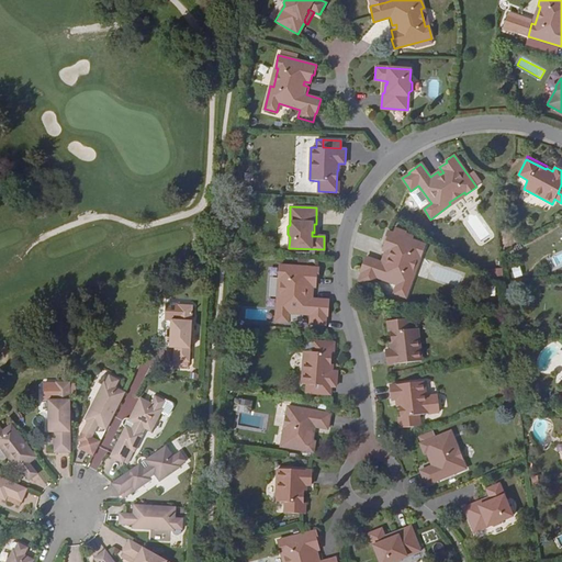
[(396,284),(408,289),(414,274),(411,273),(417,256),(420,257),(425,245),(388,231),(384,242),(385,242),(383,249),(389,251),(388,256),(384,255),(381,262),(379,261),(366,257),(360,271),(362,272),(375,277),(396,284)]
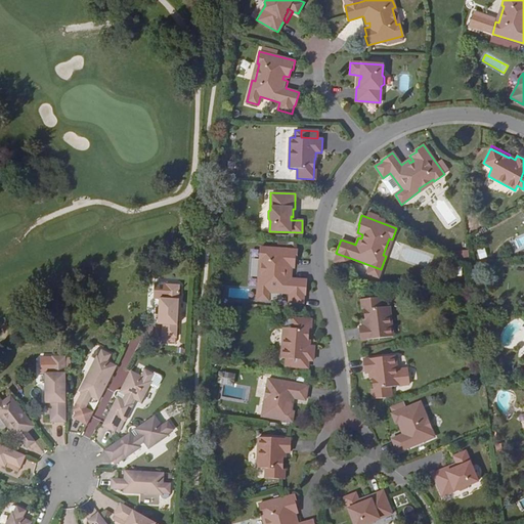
[(290,278),(291,270),(288,270),(288,266),(294,267),(295,259),(296,259),(297,250),(260,247),(260,259),(262,259),(261,276),(259,276),(257,299),(268,300),(269,292),(290,293),(290,301),(303,302),(304,294),(305,295),(306,279),(293,278),(290,278)]
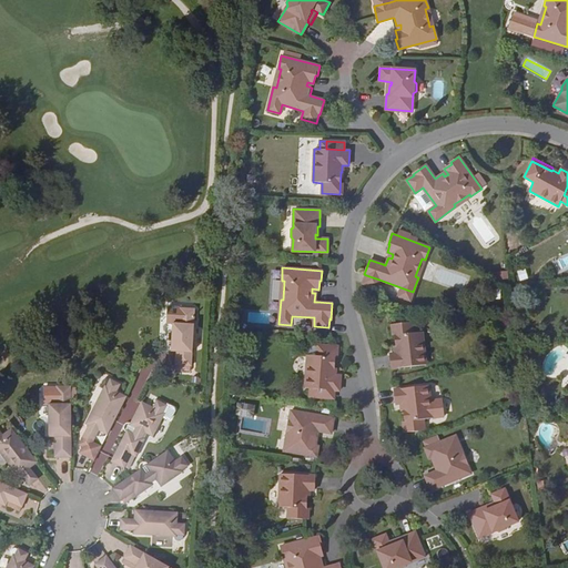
[(526,269),(517,271),(519,280),(528,277),(526,269)]
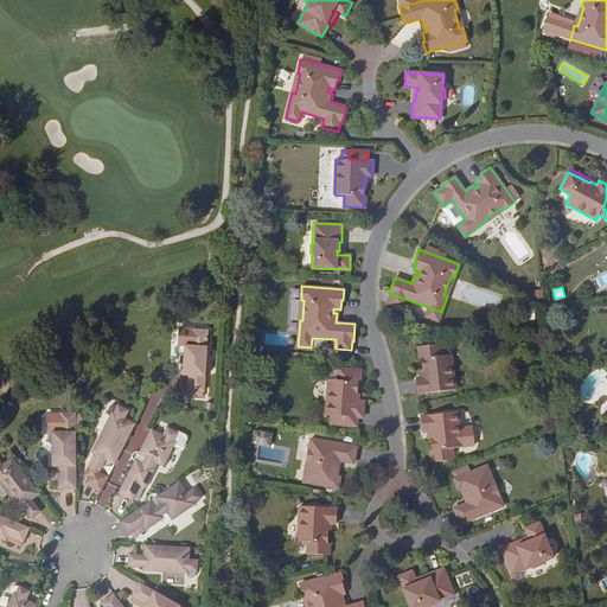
[(402,308),(406,299),(391,294),(387,302),(402,308)]
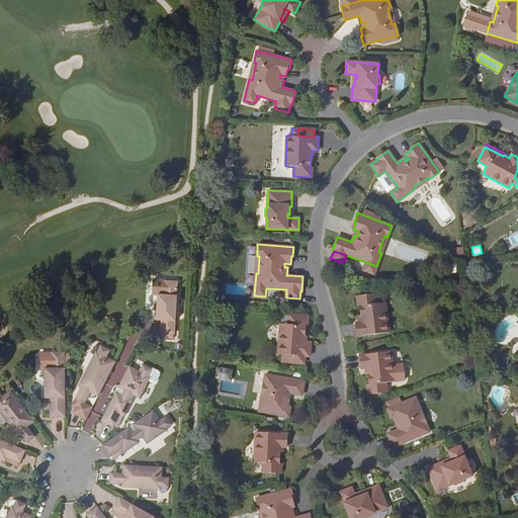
[(373,274),(376,266),(365,262),(362,270),(373,274)]
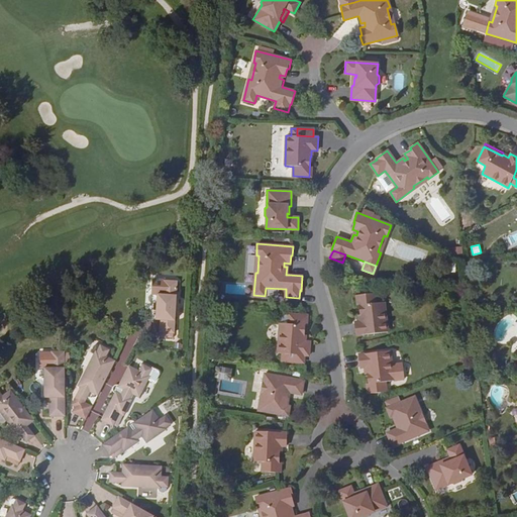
[(176,282),(162,281),(162,292),(162,294),(156,294),(154,306),(157,306),(157,309),(154,309),(154,320),(160,320),(160,335),(173,336),(176,282)]
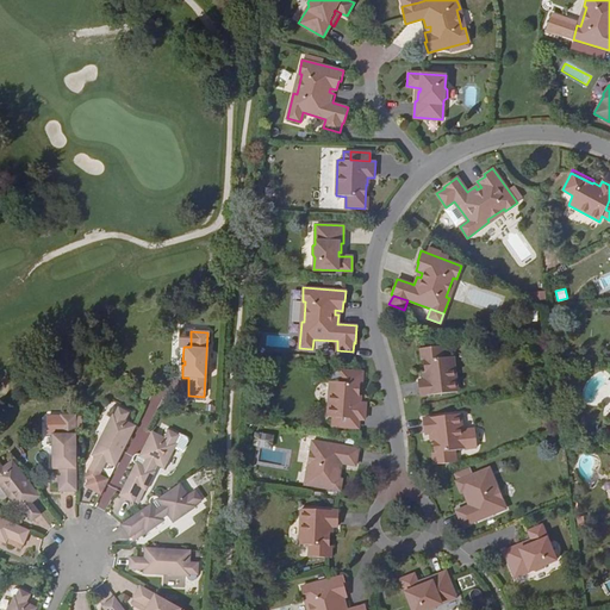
[(442,346),(423,348),(425,371),(424,372),(424,379),(418,380),(421,396),(458,391),(454,356),(443,356),(442,346)]
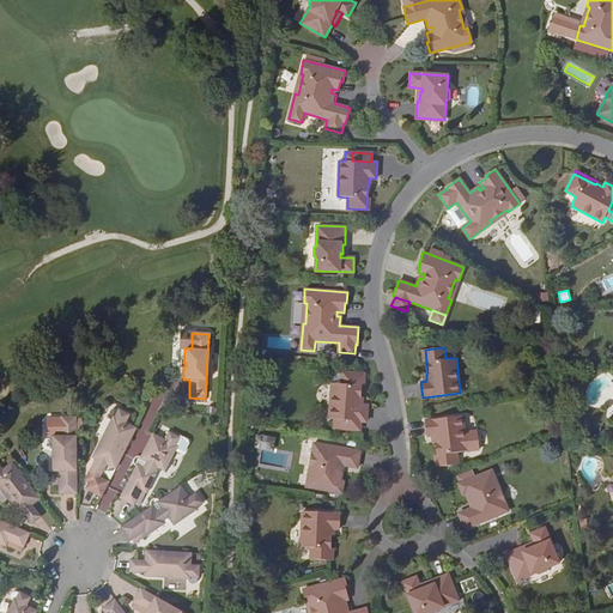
[(360,396),(362,374),(343,372),(341,384),(332,383),(329,418),(334,419),(334,428),(341,429),(343,420),(360,420),(366,422),(368,406),(362,405),(362,396),(360,396)]
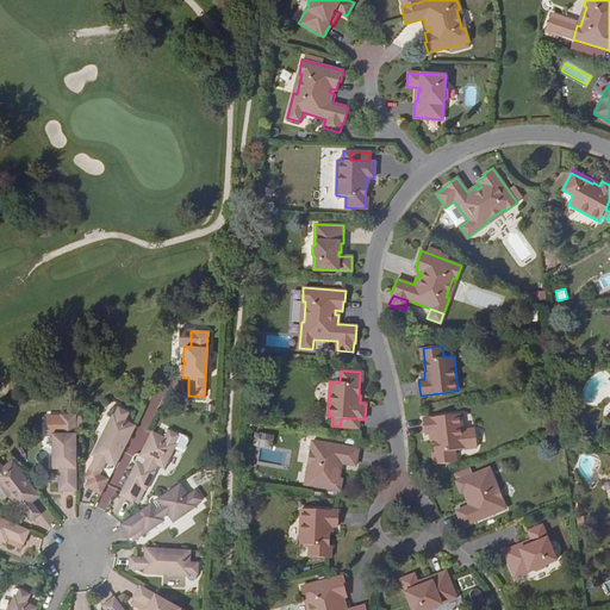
[(113,468),(135,427),(125,422),(129,414),(117,408),(117,410),(114,409),(110,418),(100,439),(106,442),(104,446),(99,443),(92,458),(94,459),(87,471),(83,479),(89,481),(83,487),(99,496),(113,468)]
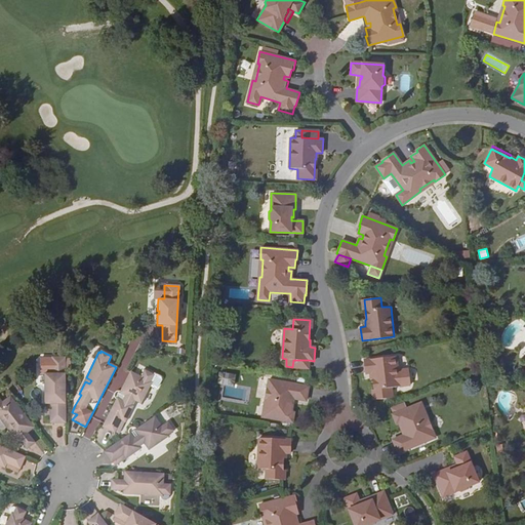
[(373,379),(375,399),(392,398),(391,388),(400,387),(396,356),(364,360),(366,373),(371,372),(372,379),(373,379)]
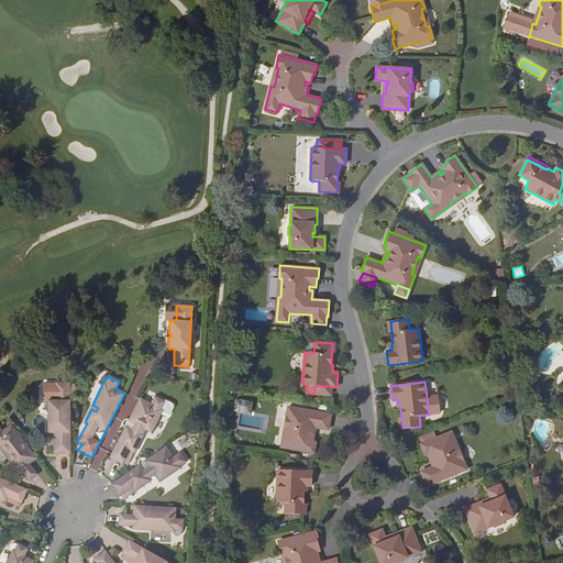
[(68,390),(68,384),(54,384),(54,386),(54,396),(54,401),(47,401),(47,416),(52,416),(52,421),(47,421),(47,435),(53,435),(53,455),(69,455),(69,423),(69,412),(69,401),(68,390)]
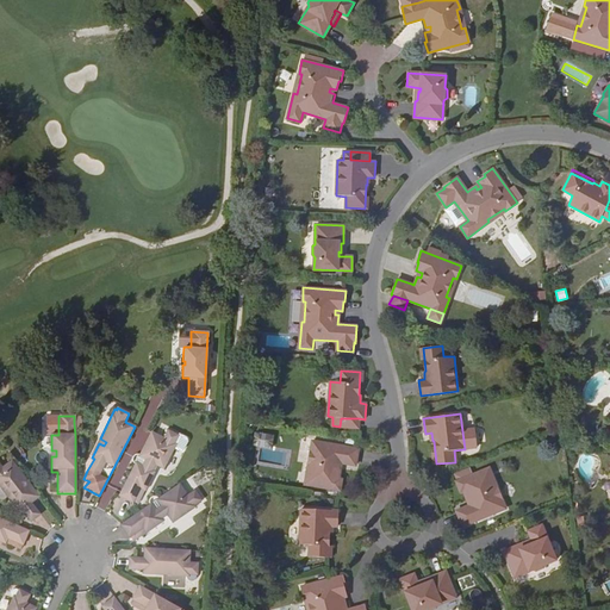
[(341,418),(340,427),(359,428),(359,418),(341,418)]
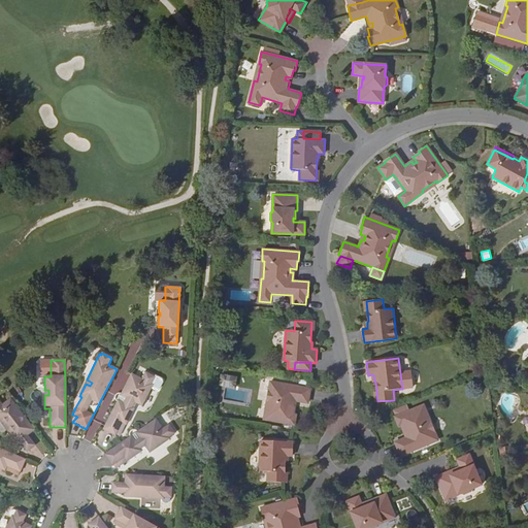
[(400,372),(402,389),(413,388),(410,371),(400,372)]
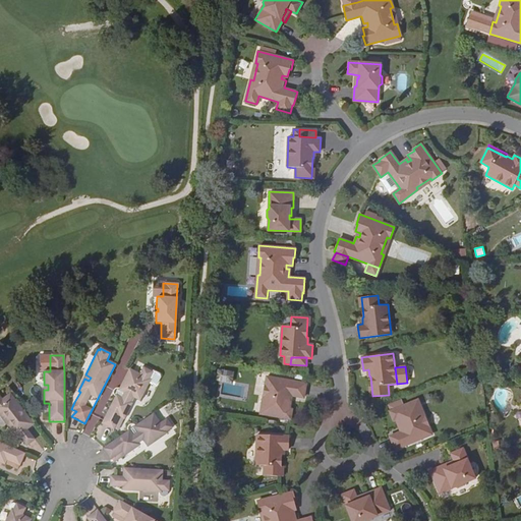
[(138,375),(128,370),(118,391),(114,398),(101,424),(115,431),(120,421),(123,422),(131,405),(129,404),(131,400),(138,403),(150,382),(148,381),(151,373),(141,368),(138,375)]
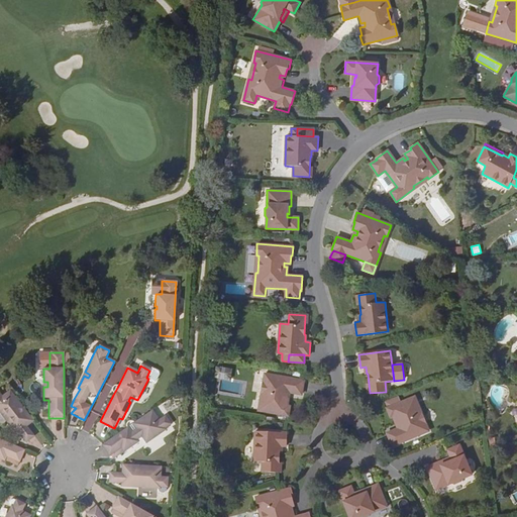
[(77,387),(78,388),(84,376),(88,378),(90,375),(85,372),(77,387)]
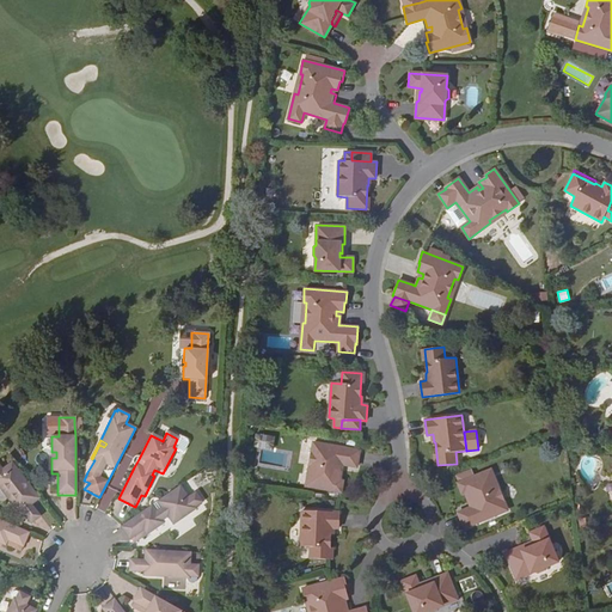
[(359,450),(313,442),(305,485),(341,491),(343,479),(340,479),(342,470),(338,469),(340,464),(356,466),(359,450)]
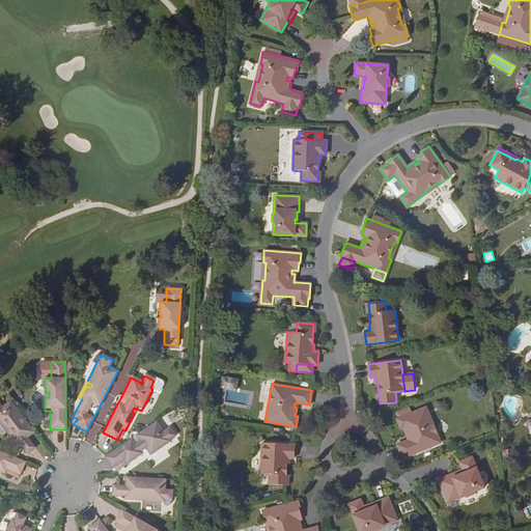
[(34,435),(9,401),(1,408),(0,406),(0,425),(6,434),(10,430),(12,434),(10,436),(18,447),(19,446),(27,455),(36,449),(28,439),(34,435)]
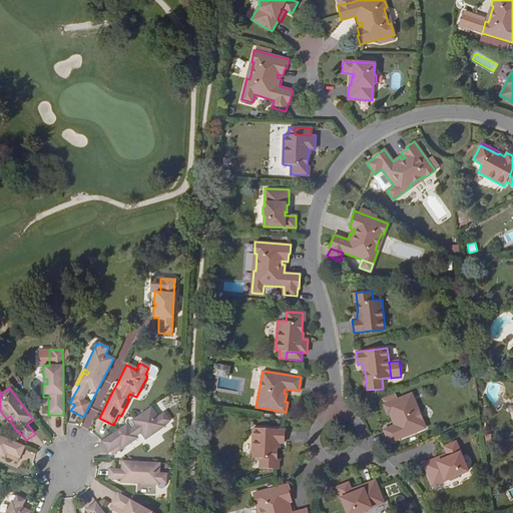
[(411,393),(384,405),(387,414),(390,413),(393,421),(395,420),(397,424),(383,429),(389,443),(425,427),(411,393)]
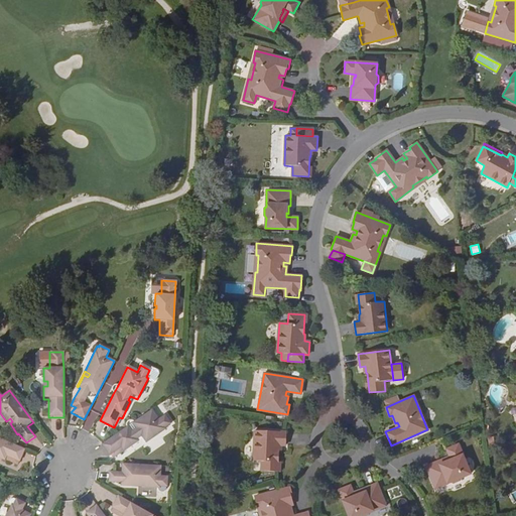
[(157,418),(151,410),(134,422),(126,427),(103,443),(111,456),(121,448),(123,452),(138,441),(137,438),(140,436),(145,443),(164,429),(163,428),(169,423),(163,414),(157,418)]
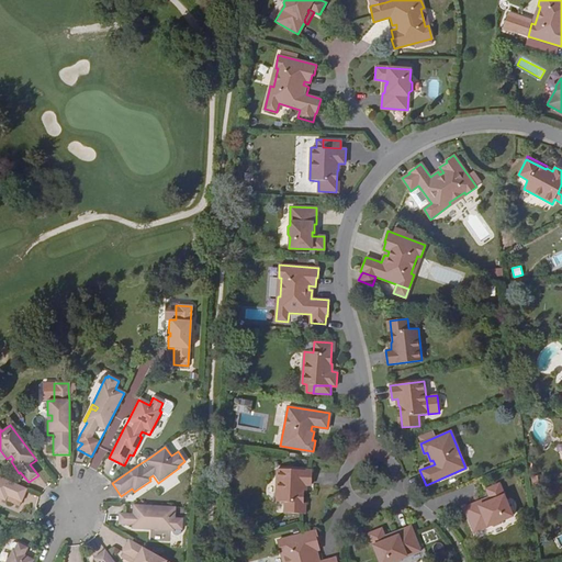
[(11,456),(7,459),(18,474),(19,473),(11,461),(13,459),(11,456)]
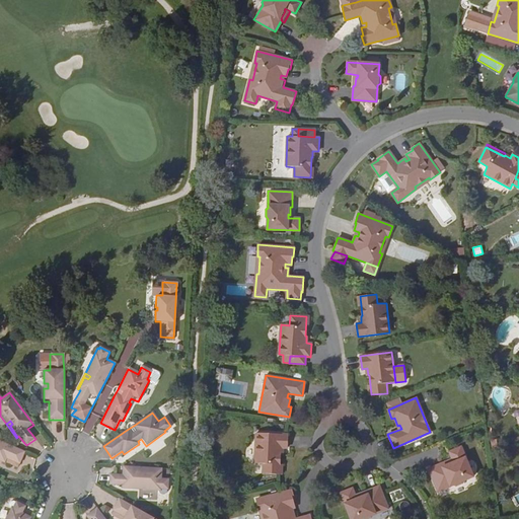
[(280,453),(281,453),(281,447),(287,448),(287,434),(255,433),(254,462),(263,463),(263,472),(279,473),(280,453)]
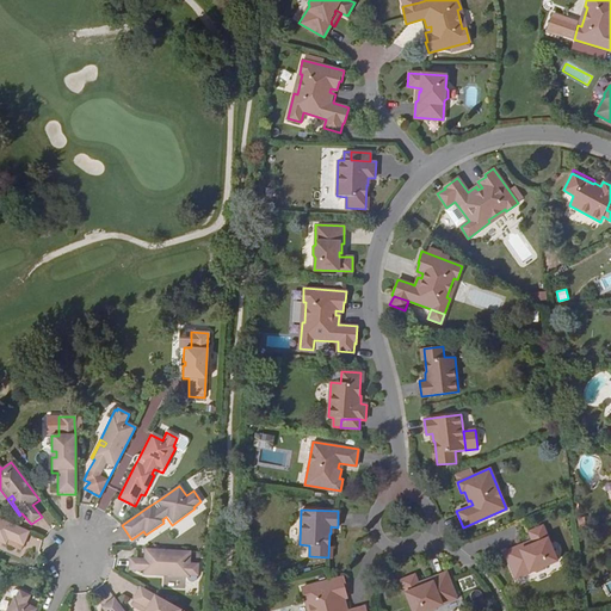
[(0,544),(7,548),(8,544),(22,550),(29,532),(0,520),(0,544)]
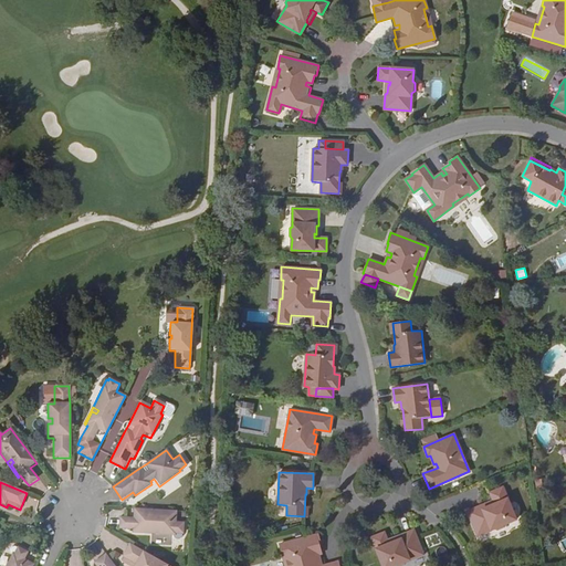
[(482,505),(480,505),(468,511),(478,535),(494,527),(496,530),(504,526),(506,523),(516,519),(503,488),(490,492),(492,498),(495,503),(492,505),(491,503),(483,506),(482,505)]
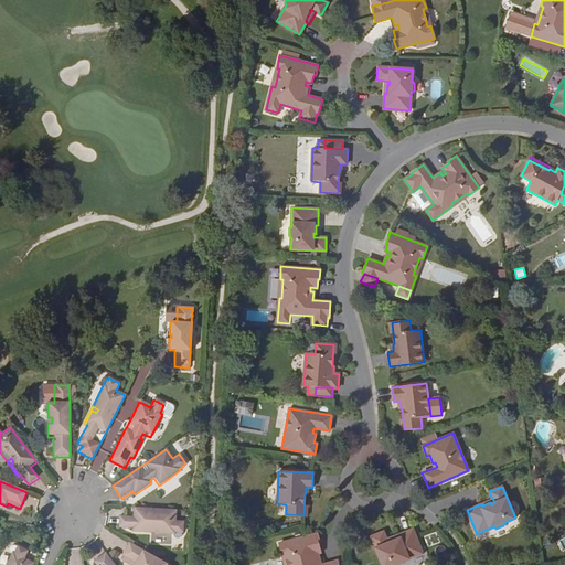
[(174,521),(176,511),(134,509),(132,516),(119,516),(119,528),(131,529),(131,531),(147,531),(147,526),(150,528),(150,533),(171,534),(180,535),(180,534),(182,534),(183,522),(174,521)]
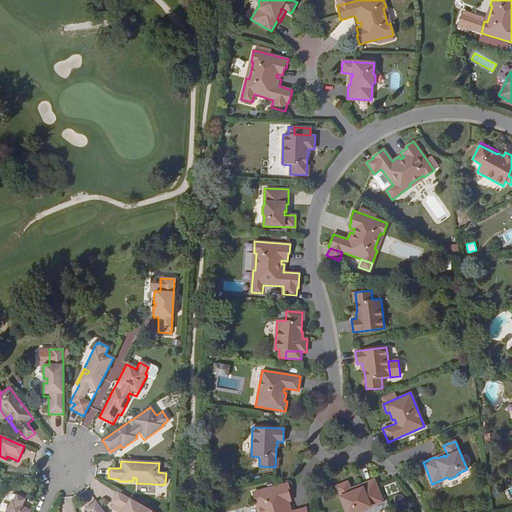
[(351,491),(349,486),(347,481),(336,486),(346,511),(354,511),(357,511),(359,511),(366,510),(367,507),(382,501),(374,479),(362,484),(360,485),(361,485),(353,488),(354,490),(351,491)]
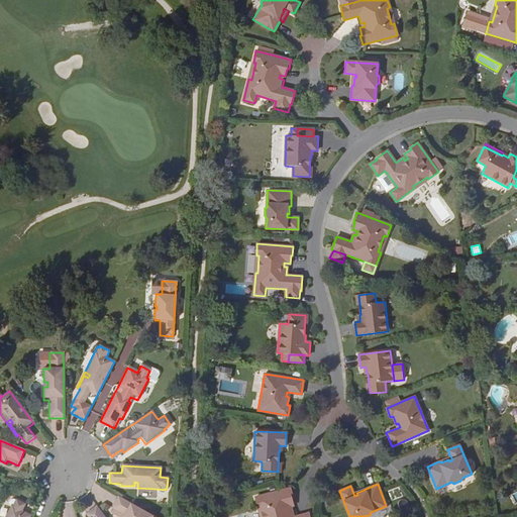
[(365,486),(352,491),(354,496),(357,495),(356,493),(365,490),(364,490),(366,489),(365,486)]
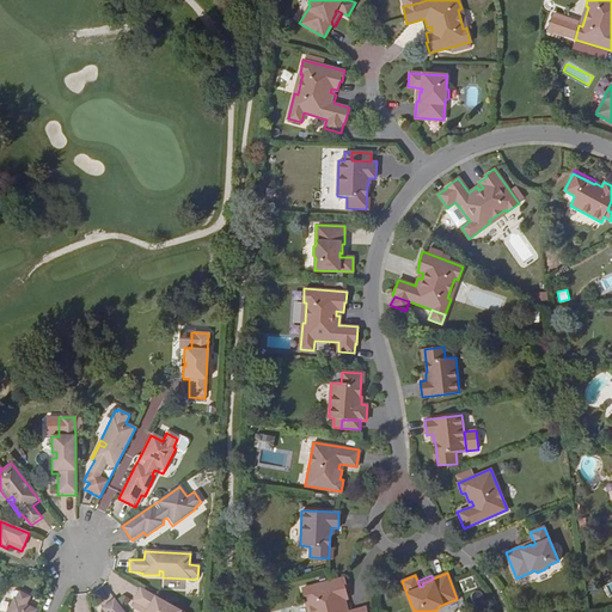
[(459,581),(464,592),(477,587),(472,576),(459,581)]
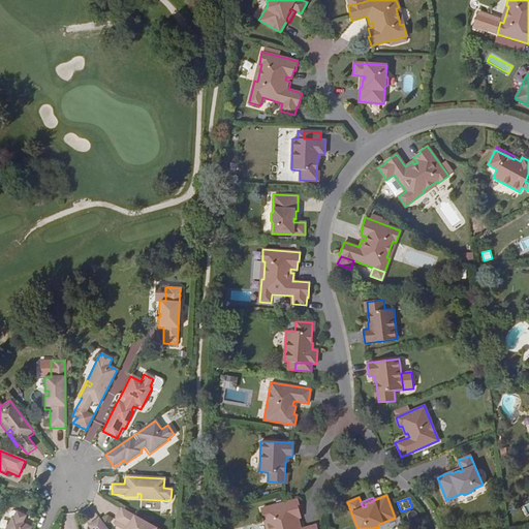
[(300,528),(298,521),(294,522),(293,519),(300,517),(298,508),(300,508),(297,499),(260,508),(265,520),(267,520),(269,528),(316,528),(315,524),(302,528),(300,528)]
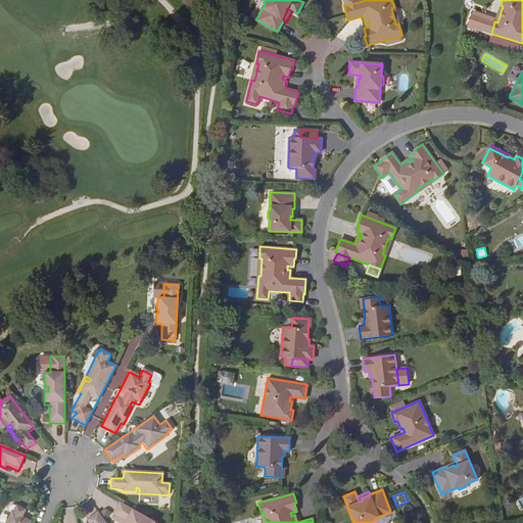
[(154,522),(148,520),(138,514),(119,503),(112,514),(124,521),(123,522),(154,522)]
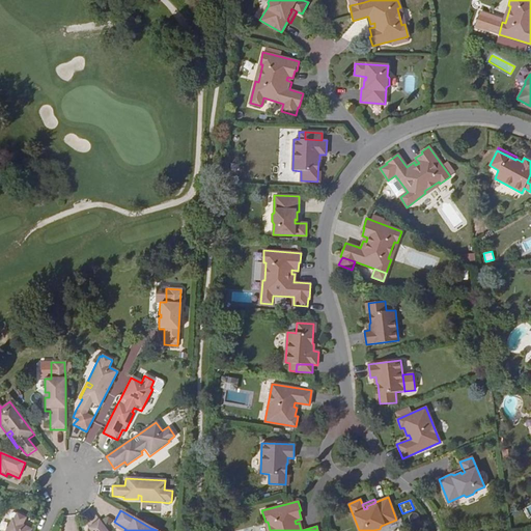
[(30,530),(32,529),(23,524),(26,518),(16,512),(15,513),(12,512),(8,521),(3,530),(30,530)]
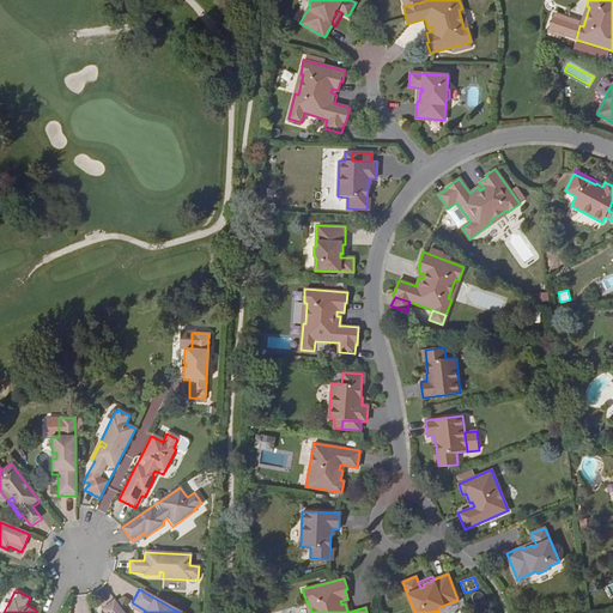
[(122,612),(115,602),(101,612),(122,612)]
